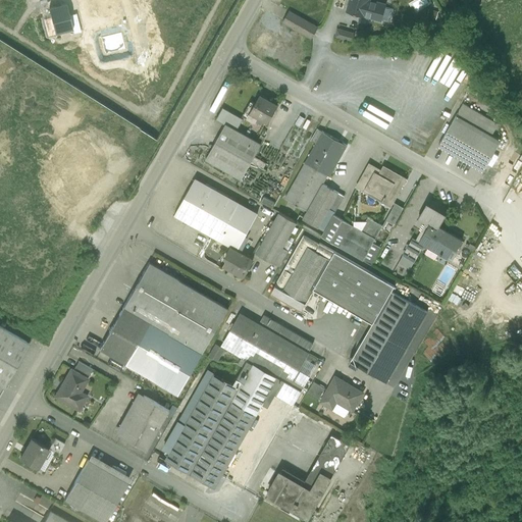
[(349,0),(347,11),(380,20),(384,4),(370,0),(349,0)]
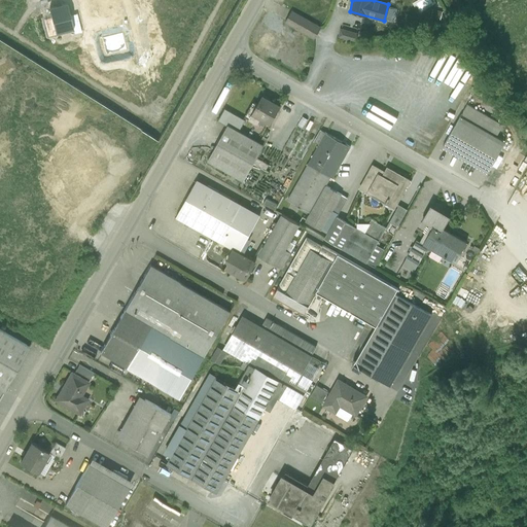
[(433,2),(431,0),(420,0),(416,2),(419,9),(433,2)]
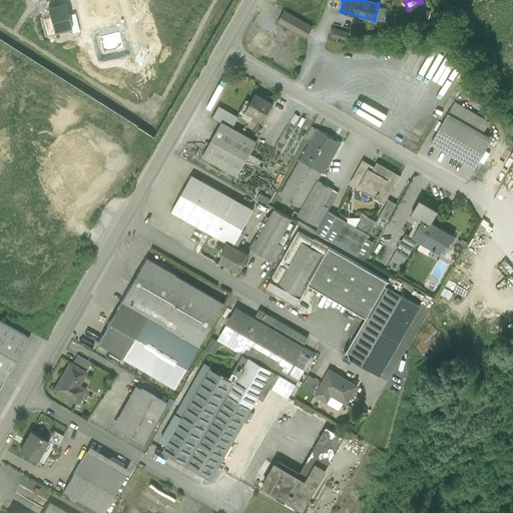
[(53,31),(54,32),(71,28),(68,15),(65,3),(48,8),(50,18),(53,31)]
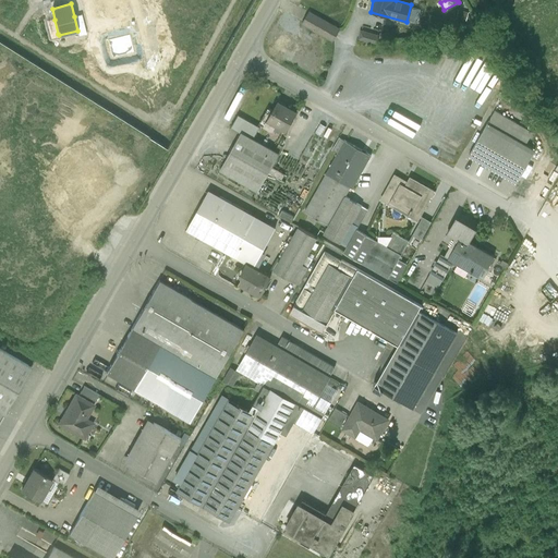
[(82,14),(74,16),(77,31),(79,36),(86,34),(82,14)]
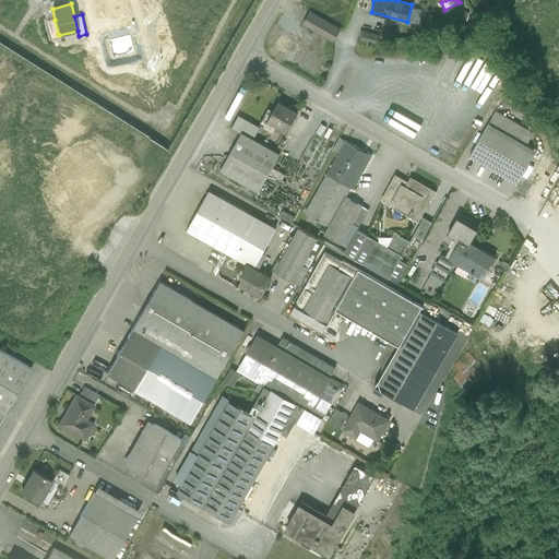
[(339,30),(309,14),(304,24),(333,40),(339,30)]
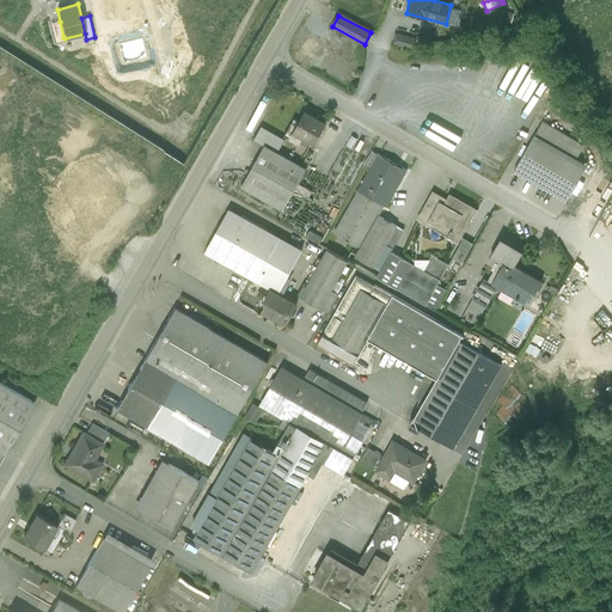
[(63,37),(60,22),(53,24),(56,38),(63,37)]
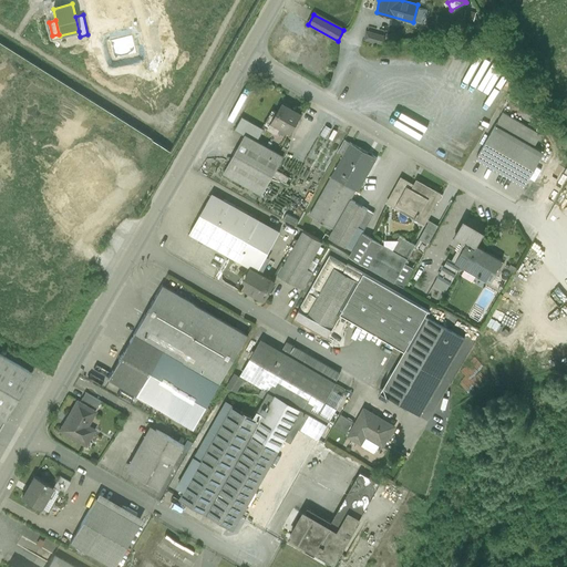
[(385,38),(367,32),(364,40),(383,44),(385,38)]
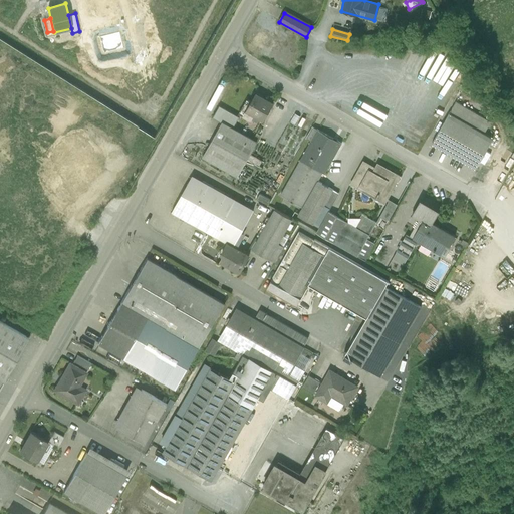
[(433,47),(423,71),(437,76),(436,79),(449,84),(457,65),(451,63),(454,56),(433,47)]
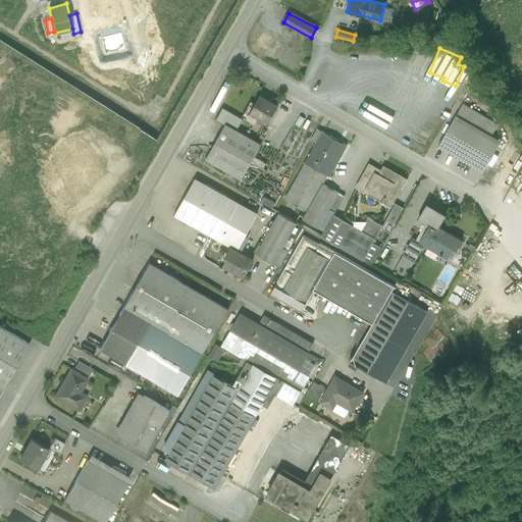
[(277,105),(260,96),(255,104),(251,101),(242,116),(252,121),(255,115),(267,122),(277,105)]
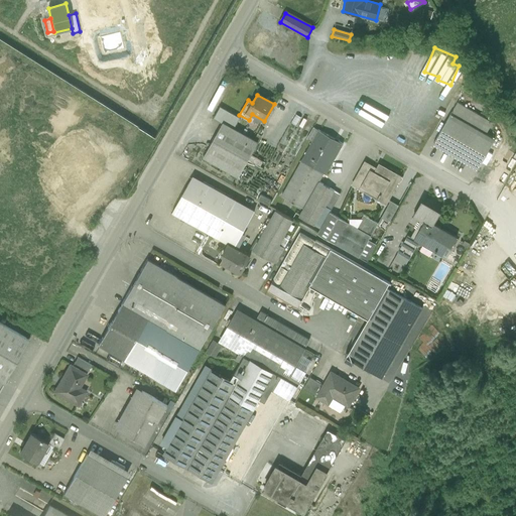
[(346,103),(343,107),(366,120),(372,109),(350,97),(346,103)]
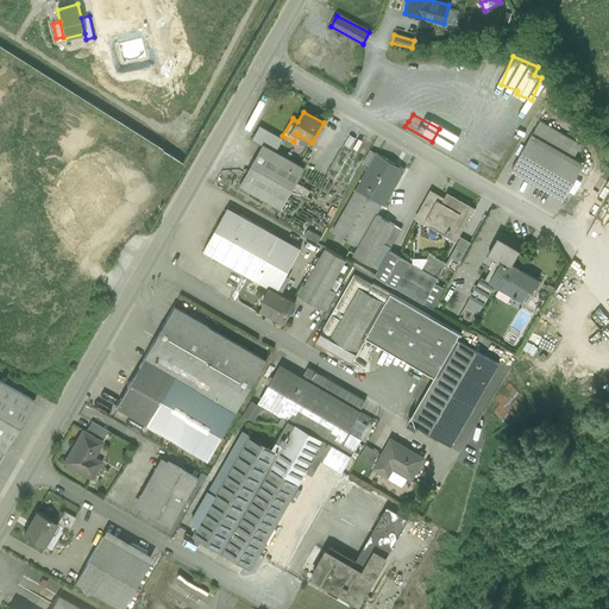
[(582,144),(540,120),(533,135),(573,157),(582,144)]
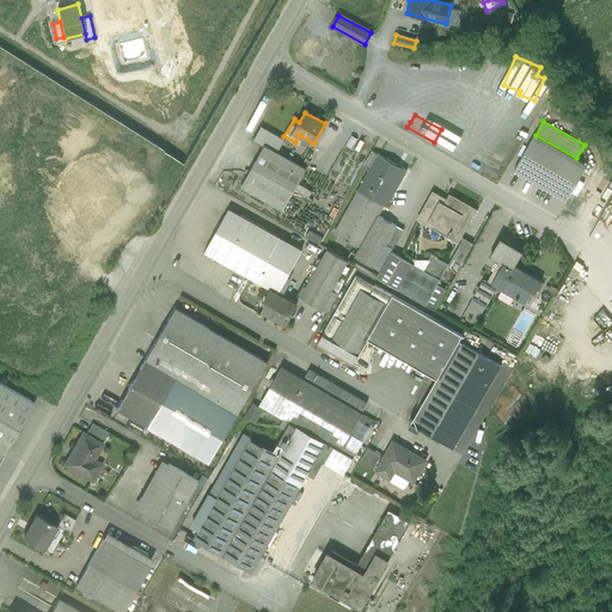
[(285,140),(261,127),(252,141),(263,147),(242,187),(282,210),(306,169),(277,152),(285,140)]
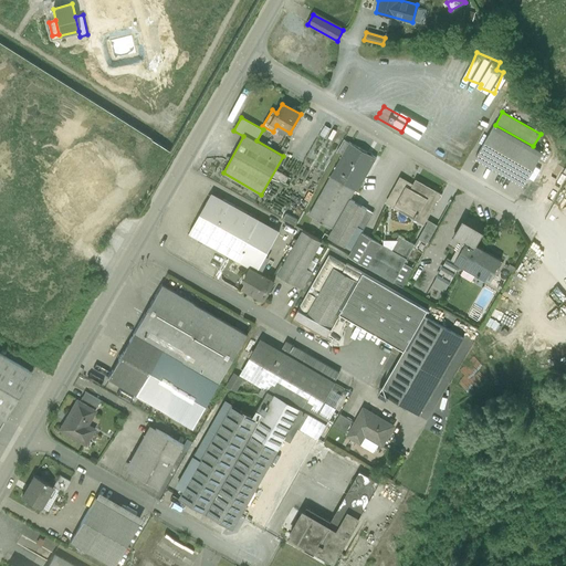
[(494,125),(475,158),(523,186),(543,153),(533,146),(495,125),(494,125)]
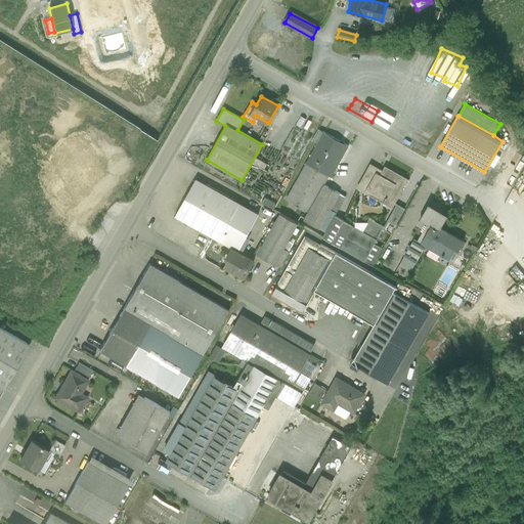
[(323,132),(318,129),(312,140),(317,143),(323,132)]
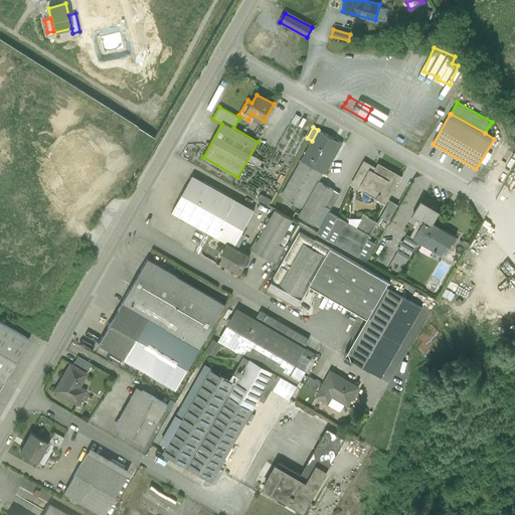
[(342,144),(318,130),(312,141),(301,160),(323,173),(325,174),(342,144)]
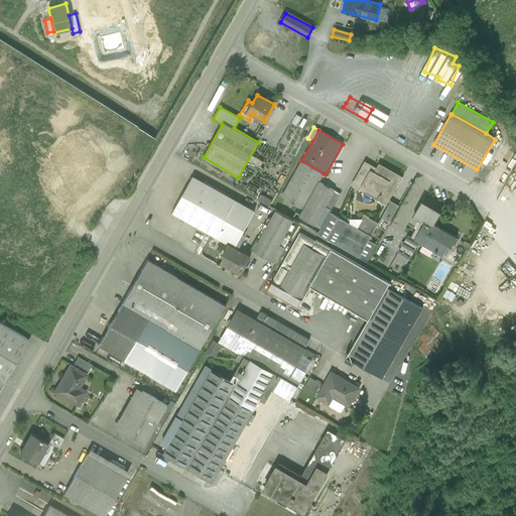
[(324,173),(301,160),(281,196),(303,209),(319,181),(324,173)]
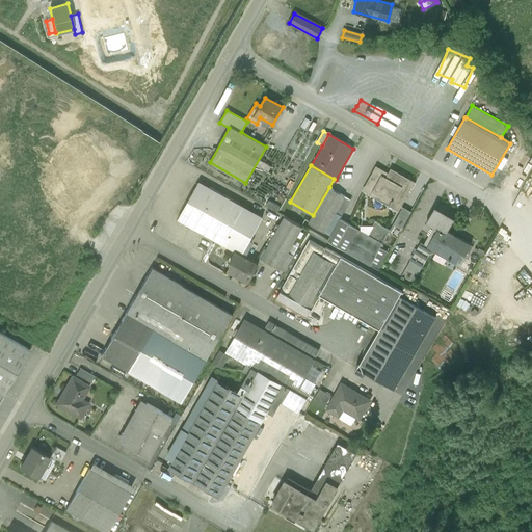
[(391,169),(389,175),(376,167),(364,190),(372,195),(374,192),(391,202),(390,205),(391,206),(392,203),(400,207),(414,182),(391,169)]
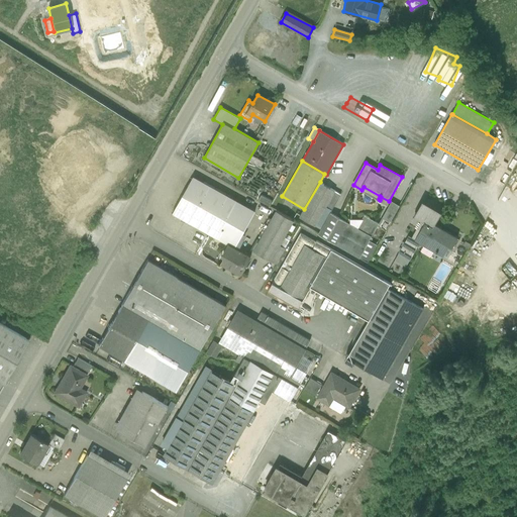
[(254,212),(193,178),(173,213),(228,244),(234,247),(254,212)]
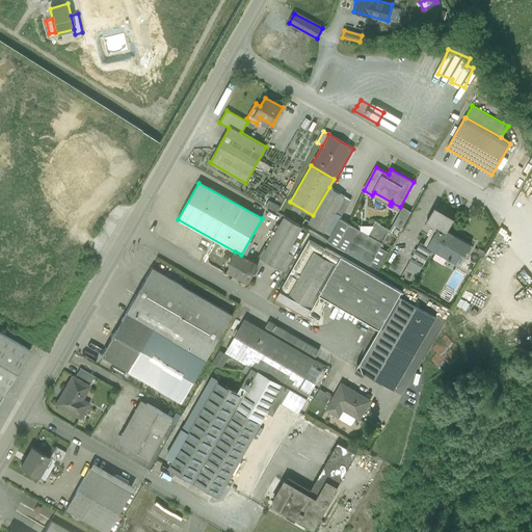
[(329,187),(313,215),(309,223),(330,236),(340,218),(342,216),(336,212),(345,196),(329,187)]
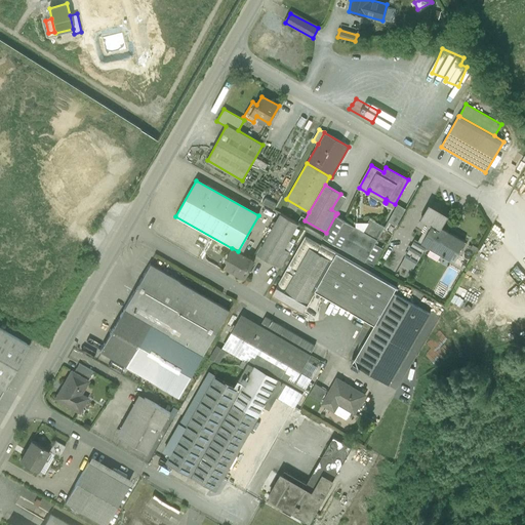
[(340,194),(331,209),(337,213),(347,197),(340,194)]
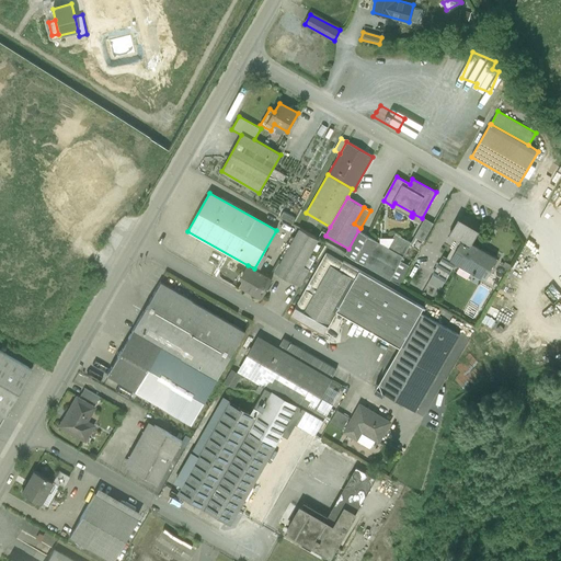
[(295,218),(284,212),(281,217),(292,224),(295,218)]
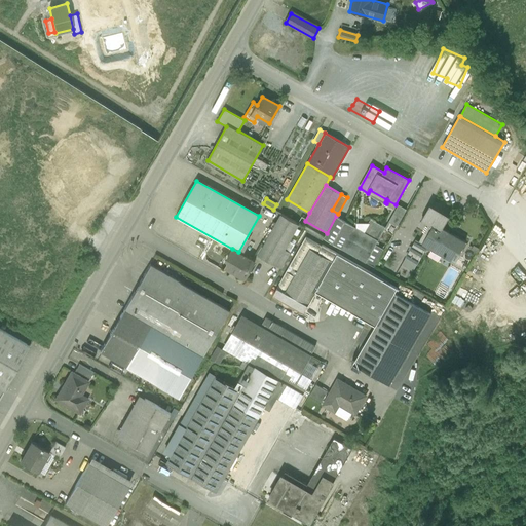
[(450,215),(431,204),(423,220),(430,224),(420,241),(428,247),(427,248),(430,249),(431,247),(445,254),(444,255),(445,256),(446,255),(452,259),(458,249),(461,251),(466,241),(443,227),(450,215)]
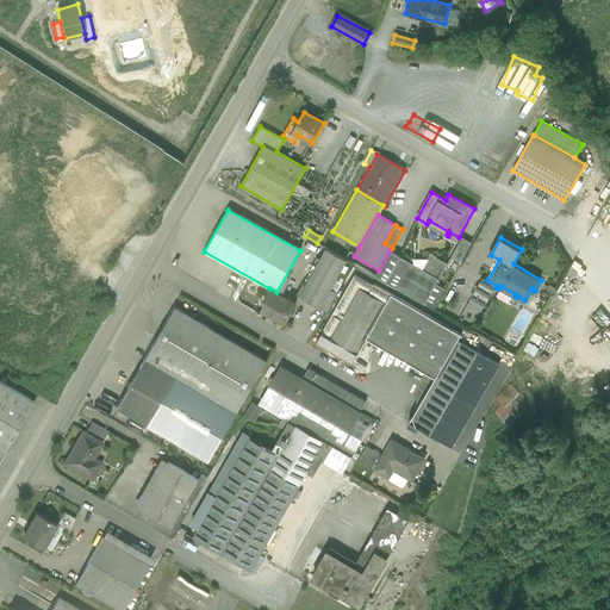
[(462,238),(452,257),(460,262),(471,243),(462,238)]
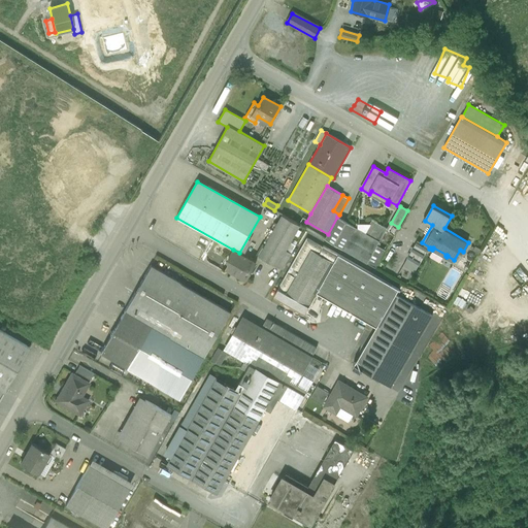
[(282,216),(259,257),(282,269),(291,254),(286,251),(300,225),(282,216)]
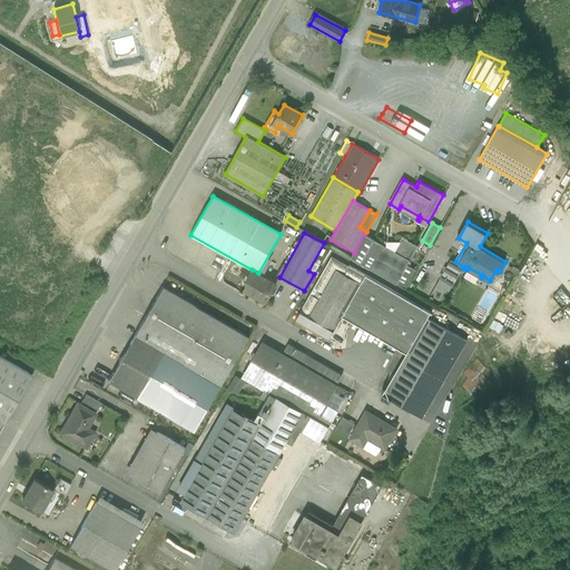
[(354,253),(351,258),(396,284),(402,274),(375,258),(383,245),(364,234),(354,253)]
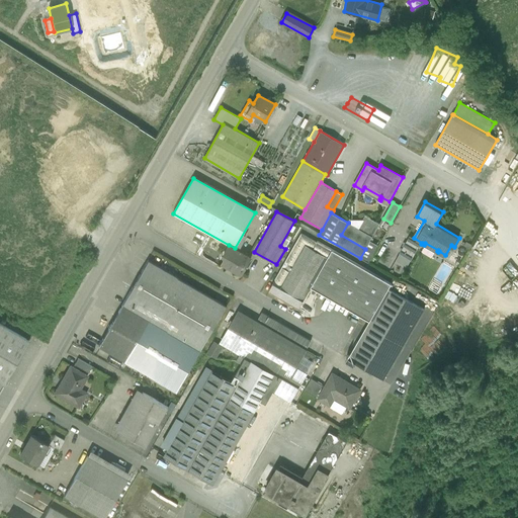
[(358,228),(348,223),(341,235),(365,249),(379,224),(365,216),(358,228)]
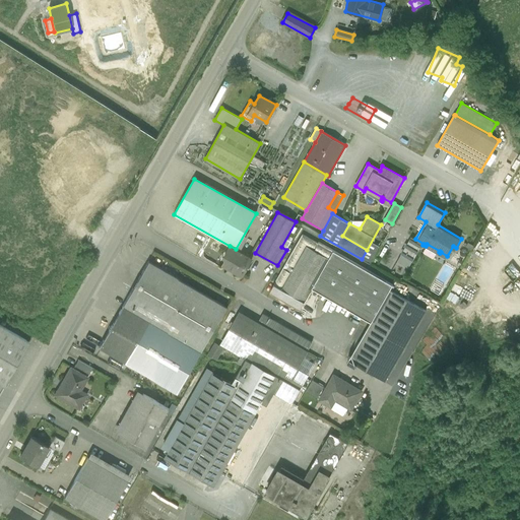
[(318,244),(303,235),(273,285),(304,302),(314,284),(332,252),(318,244)]
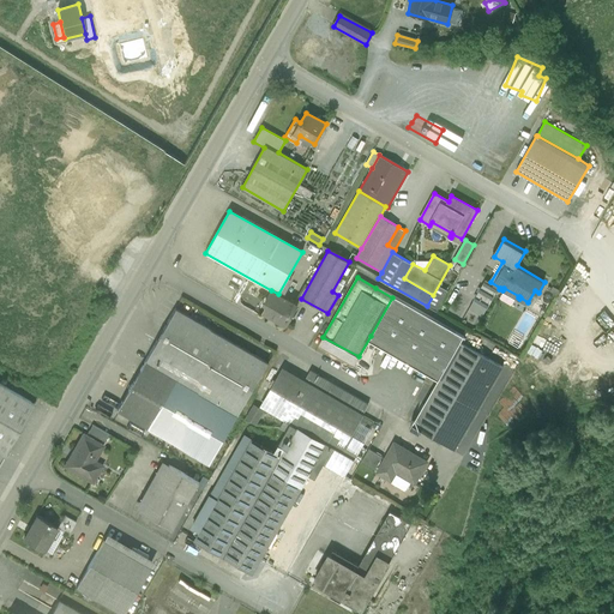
[(491,282),(487,280),(475,300),(488,308),(499,289),(500,288),(491,282)]
